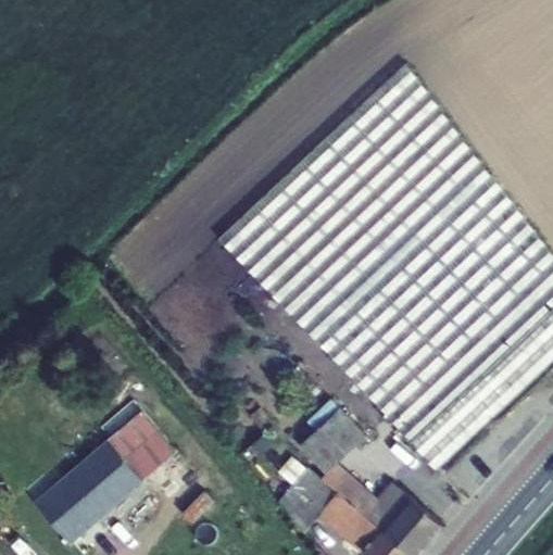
[(552,361),(552,256),(405,64),(218,238),(436,469),(552,361)]
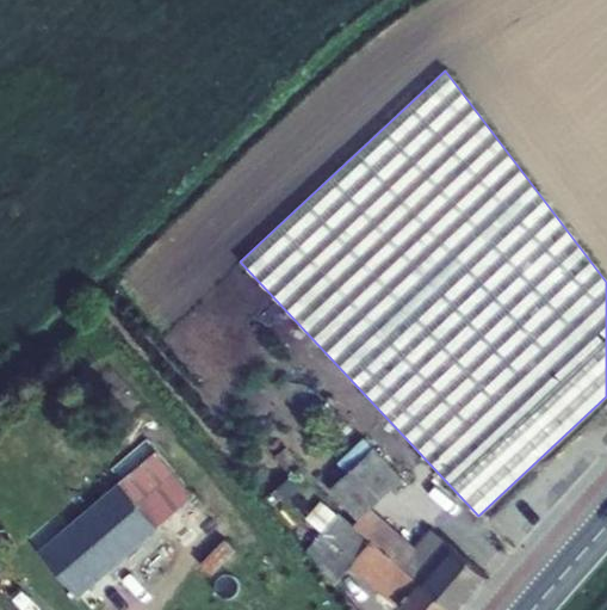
[(335,464),(345,473),(370,449),(361,439),(335,464)]
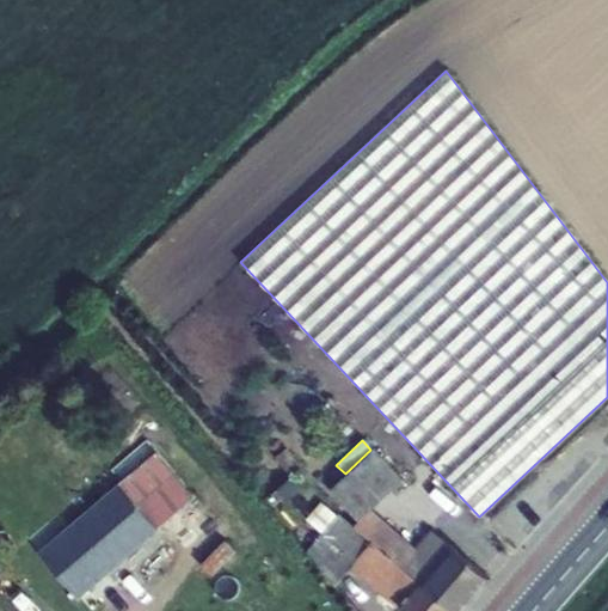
[(271,460),(287,475),(298,464),(281,450),(271,460)]
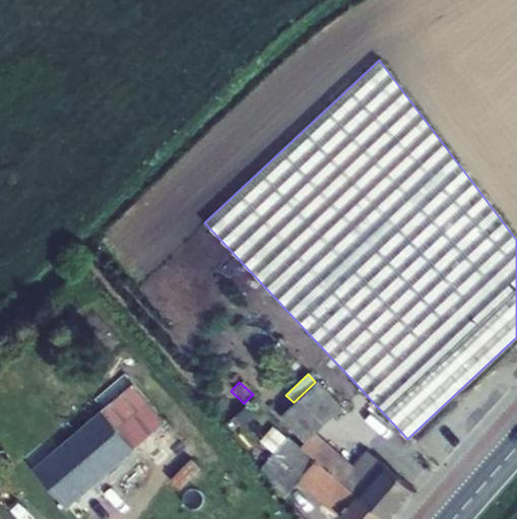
[(341,407),(316,382),(315,382),(294,402),(278,416),(303,443),(314,433),(341,407)]
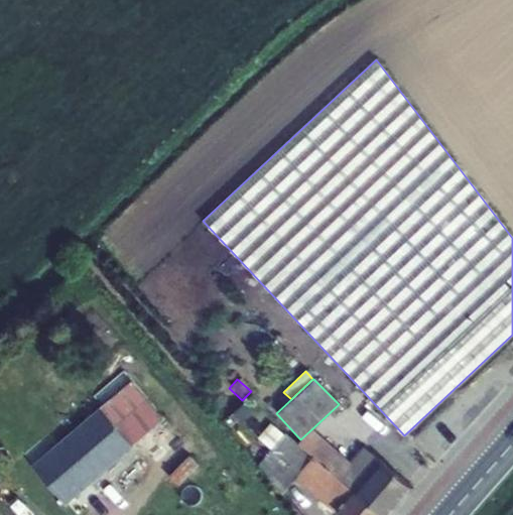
[(132,445),(162,419),(130,382),(31,466),(67,503),(134,447),(132,445)]
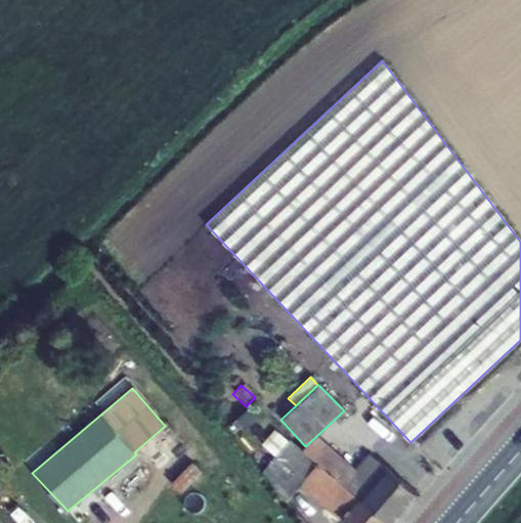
[(247,409),(234,420),(244,430),(256,420),(247,409)]
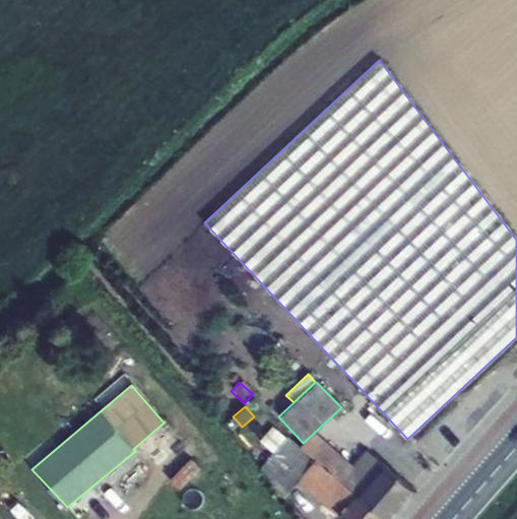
[(257,442),(272,454),(284,439),(270,428),(257,442)]
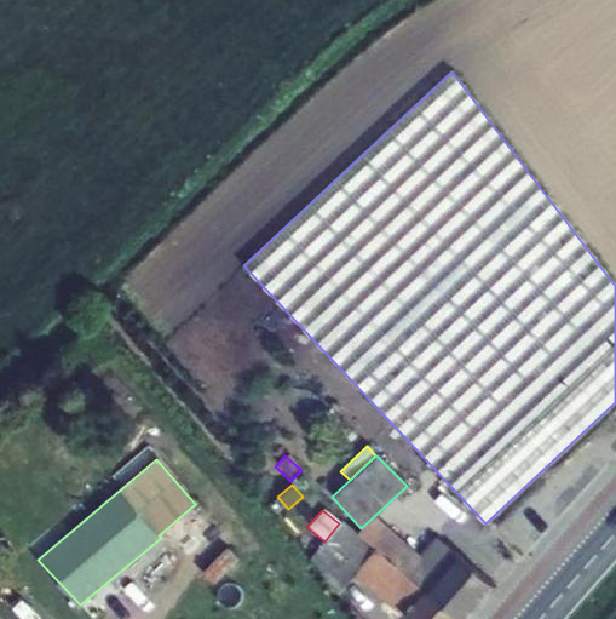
[(361,528),(356,533),(458,618),(466,618),(495,588),(435,536),(418,555),(374,516),(361,528)]
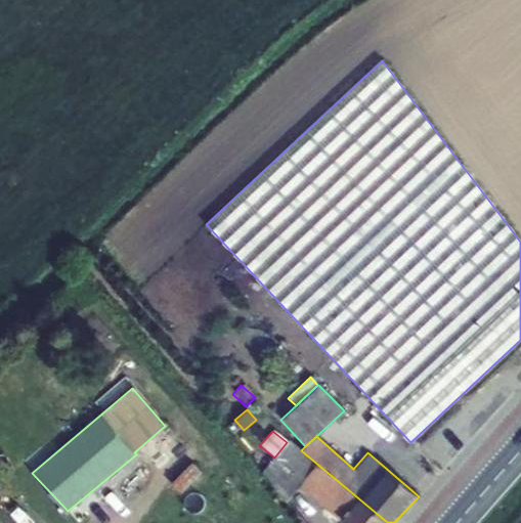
[(387,522),(301,450),(289,441),(287,442),(274,458),(261,472),(285,502),(299,487),(344,522),(387,522)]
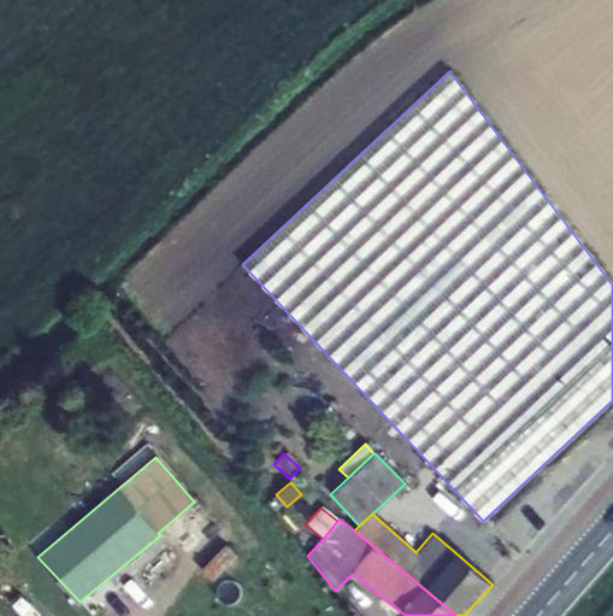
[(211,582),(237,556),(225,546),(200,573),(211,582)]
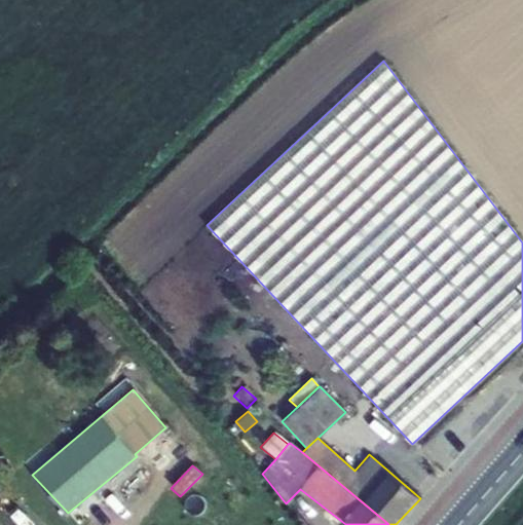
[(46,524),(14,495),(0,511),(15,524),(46,524)]
